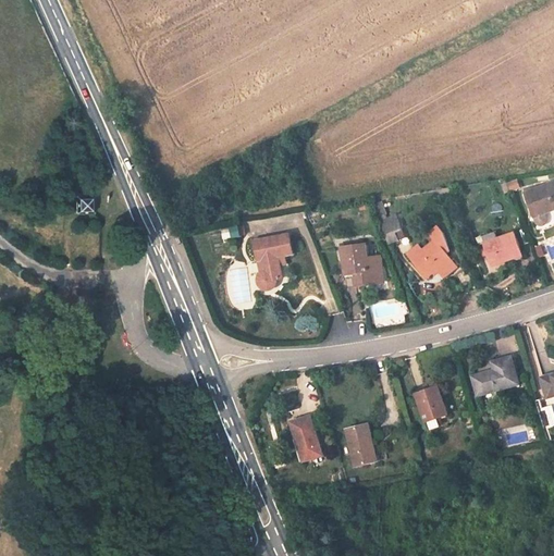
[(553,176),(527,187),(536,209),(537,213),(538,214),(538,215),(540,215),(541,217),(542,217),(543,215),(544,215),(545,215),(546,214),(546,213),(548,212),(548,211),(548,209),(548,208),(548,207),(546,206),(553,202),(553,176)]
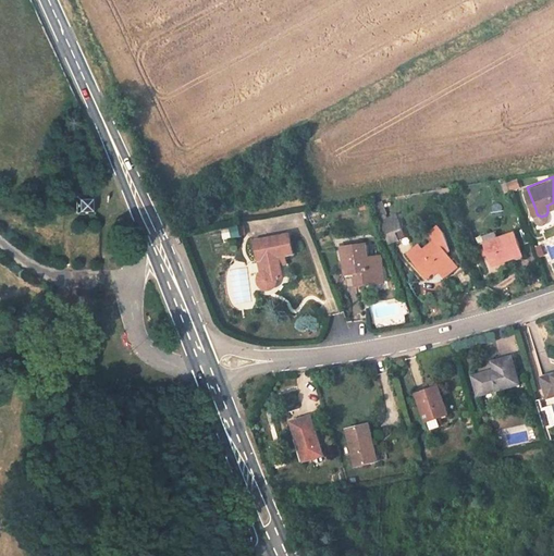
[(74,211),(85,212),(85,202),(75,201),(74,211)]
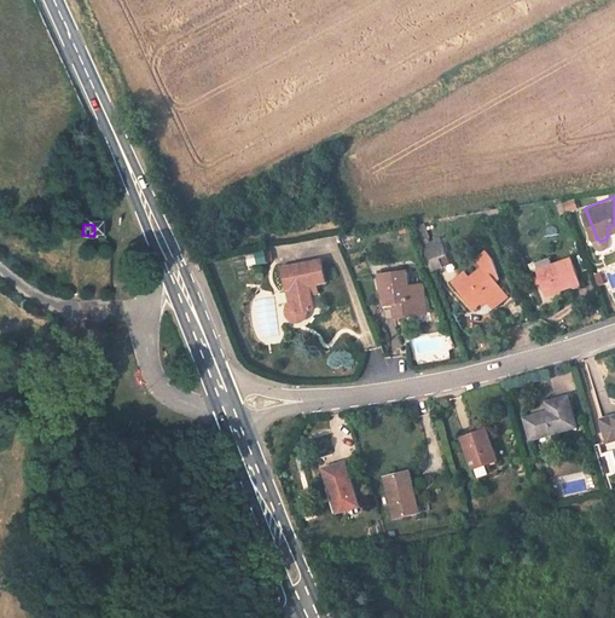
[(444,236),(425,243),(433,261),(444,258),(440,249),(447,246),(444,236)]
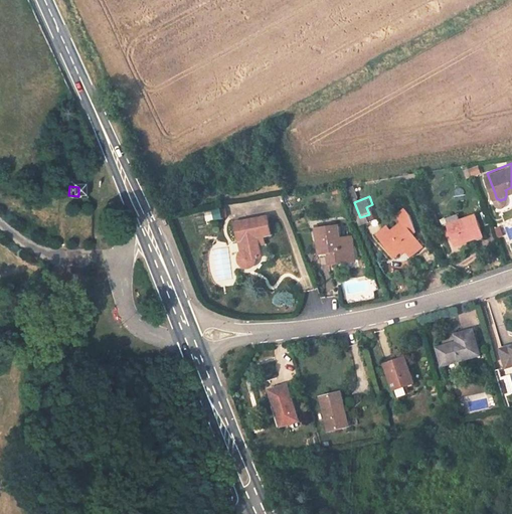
[(408,245),(412,250),(424,241),(413,228),(417,225),(412,210),(406,203),(399,210),(404,217),(393,226),(389,220),(378,229),(383,234),(396,251),(402,246),(406,243),(408,245)]
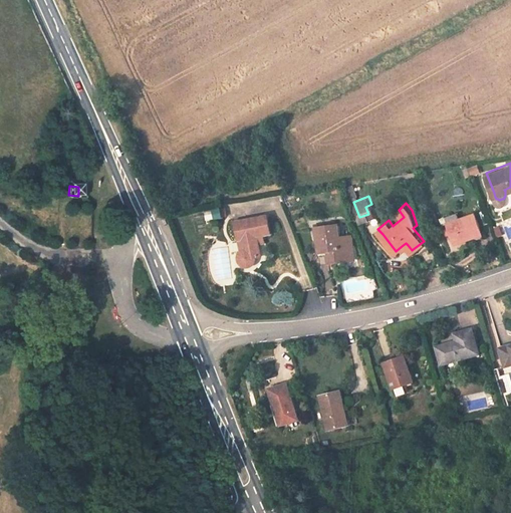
[(458,239),(483,228),(476,208),(451,219),(458,239)]
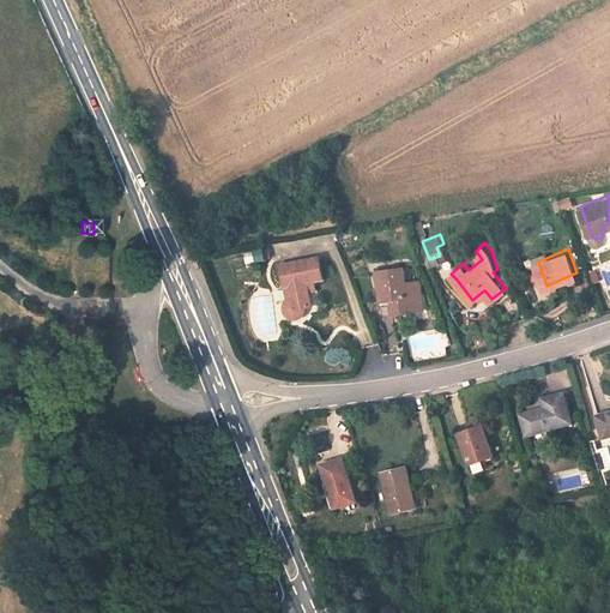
[(302,306),(303,301),(310,299),(307,284),(314,282),(313,275),(322,272),(316,253),(278,264),(287,296),(285,299),(285,302),(287,306),(289,310),(291,312),(295,313),(299,312),(301,310),(302,306)]
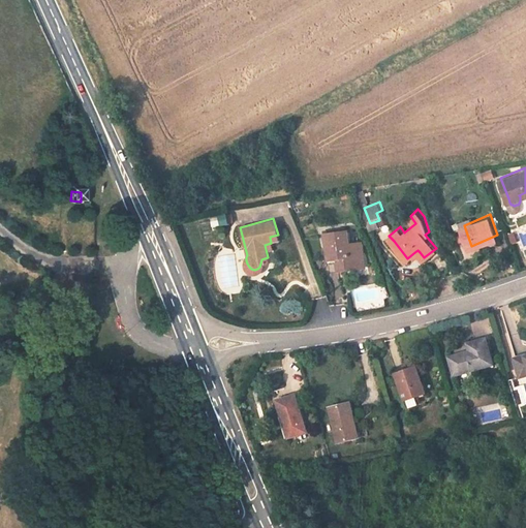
[(343,262),(365,259),(362,237),(349,239),(347,225),(326,228),(329,252),(341,250),(343,262)]
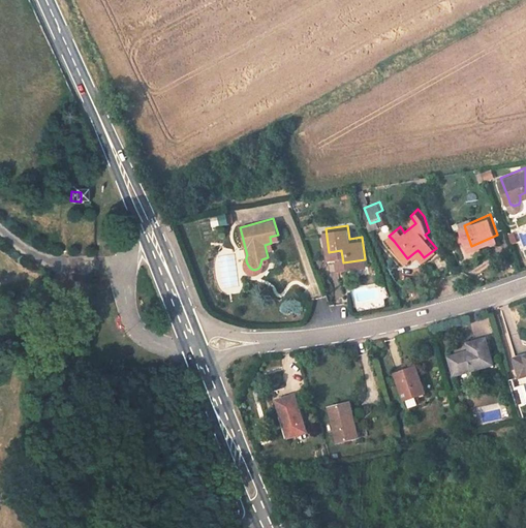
[(453,378),(492,366),(484,341),(463,347),(465,353),(446,360),(453,378)]
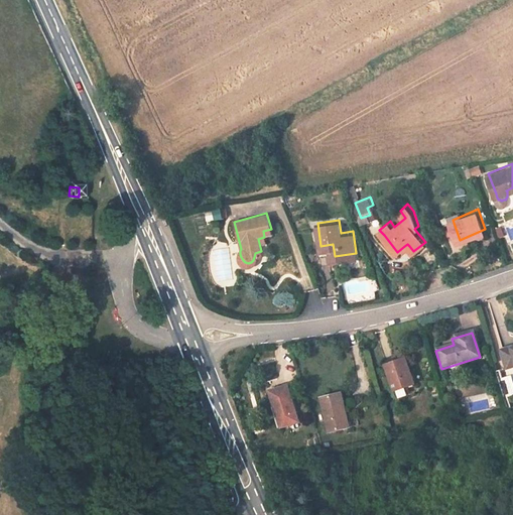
[(505,368),(512,365),(512,344),(500,349),(505,368)]
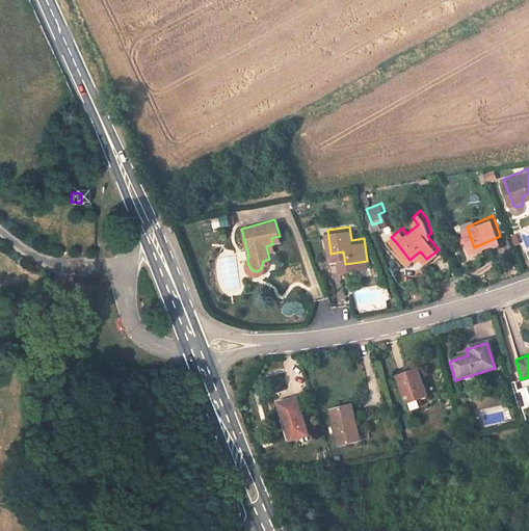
[(415,398),(422,395),(411,369),(393,377),(403,401),(405,400),(411,412),(419,407),(415,398)]
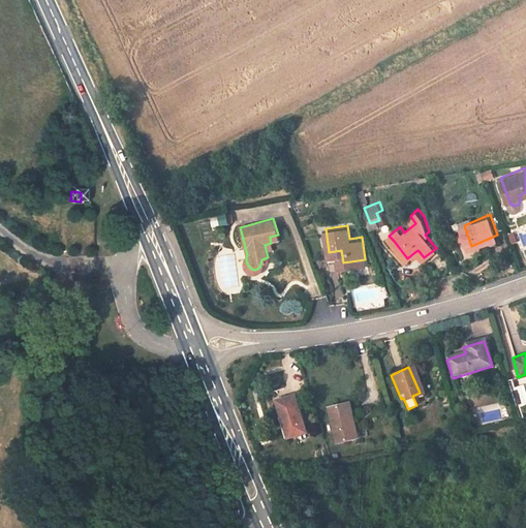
[(283,441),(304,435),(294,397),(273,403),(283,441)]
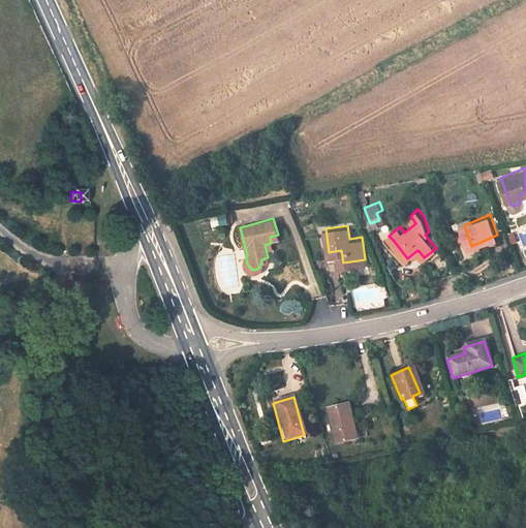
[(336,445),(353,439),(347,423),(352,422),(346,403),(323,411),(336,445)]
